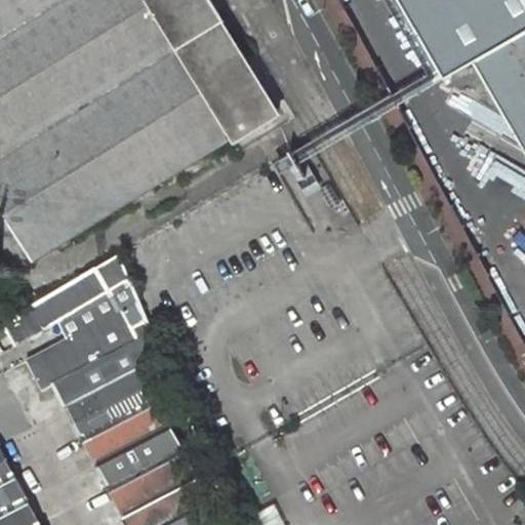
[(0,0),(0,161),(17,151),(71,237),(227,135),(231,143),(280,112),(210,0),(0,0)]
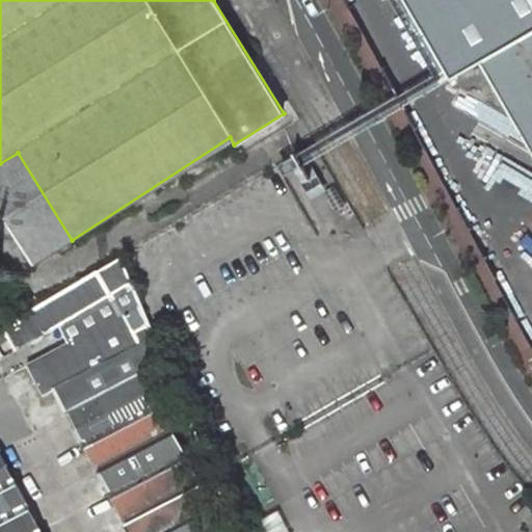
[(531,0),(404,0),(442,65),(458,72),(479,60),(510,116),(531,129),(531,141),(528,149),(531,151),(531,0)]
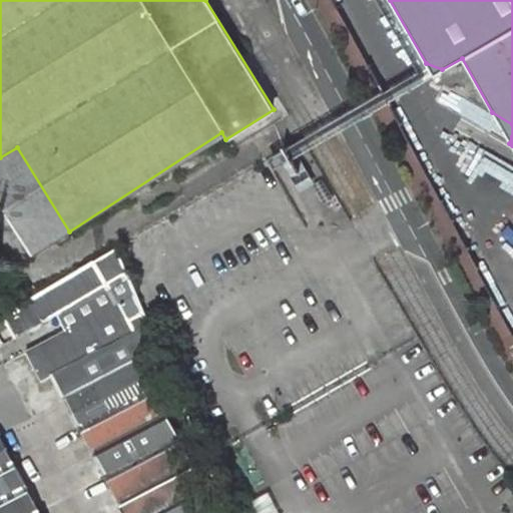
[(69,231),(17,147),(0,157),(0,205),(31,257),(69,231)]
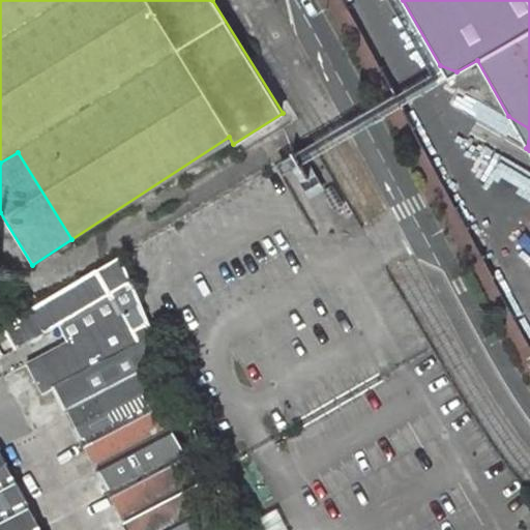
[(60,319),(71,337),(31,360),(47,387),(159,340),(155,329),(143,298),(140,299),(120,253),(33,304),(0,323),(0,337),(8,332),(17,346),(60,319)]
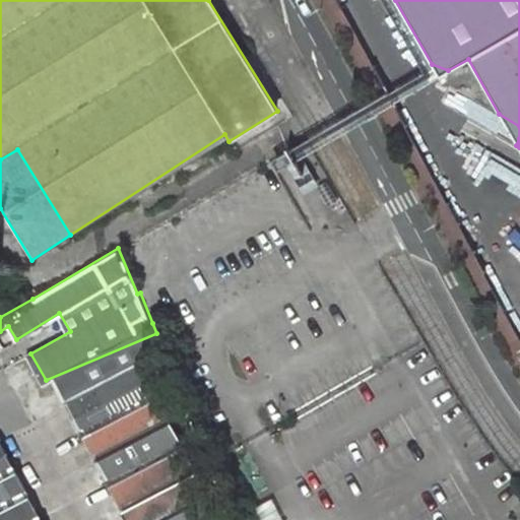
[(74,399),(146,370),(167,360),(156,333),(46,380),(60,404),(74,399)]
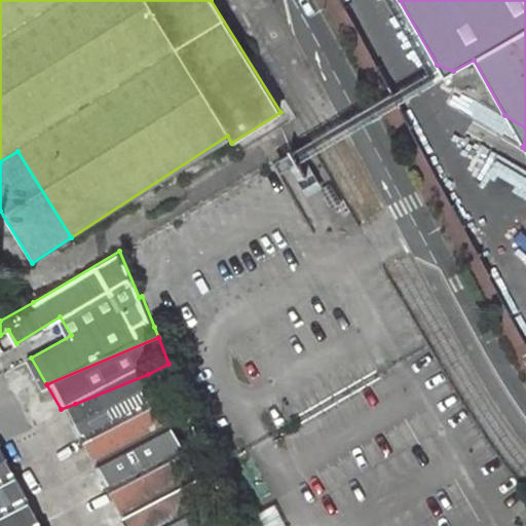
[(8,370),(37,422),(61,409),(46,384),(31,358),(8,370)]
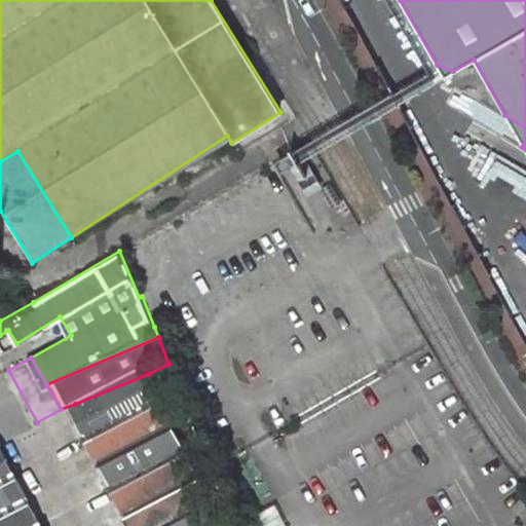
[(75,404),(134,525),(227,525),(148,374),(75,404)]
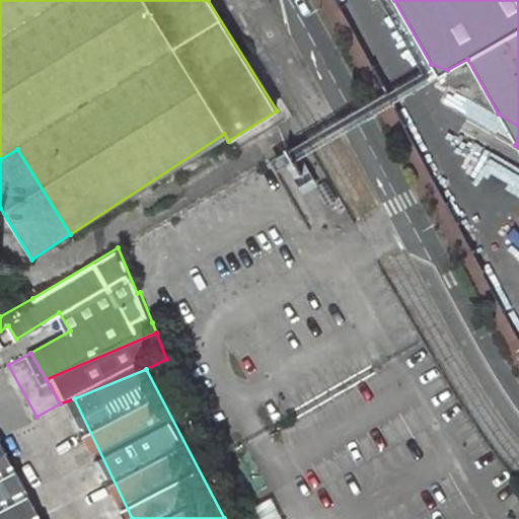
[(46,518),(3,435),(0,437),(0,518),(46,518)]
